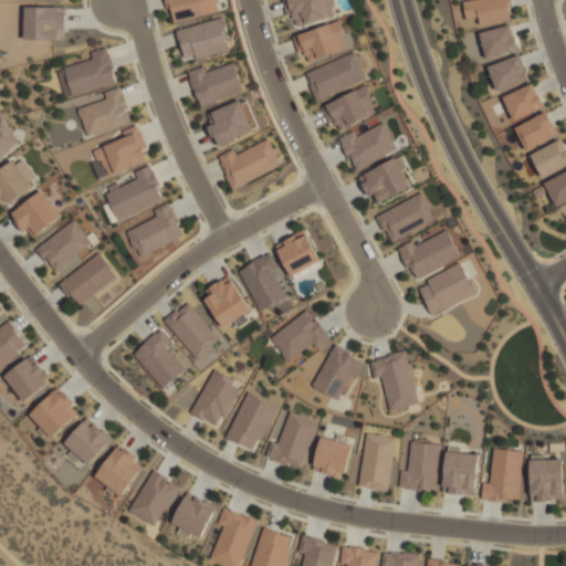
[(166,0),(217,0),(218,1),(217,1),(219,11),(176,21),(173,8),(169,9),(166,0)]
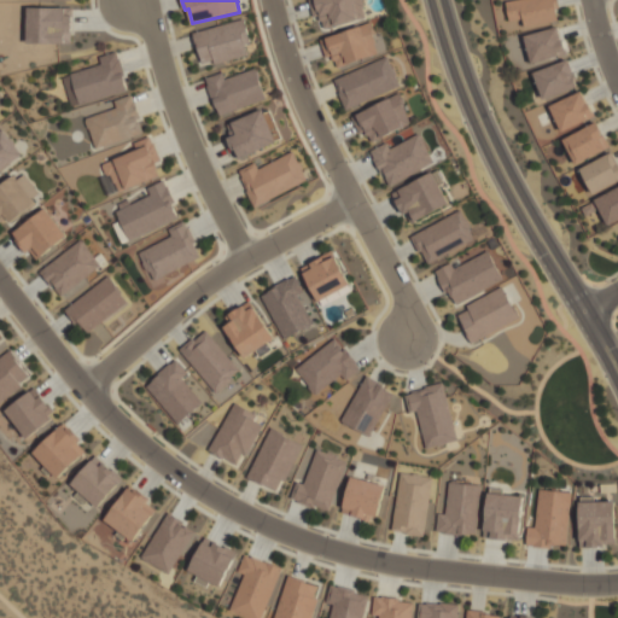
[(315,0),(322,28),(367,17),(362,0),(315,0)]
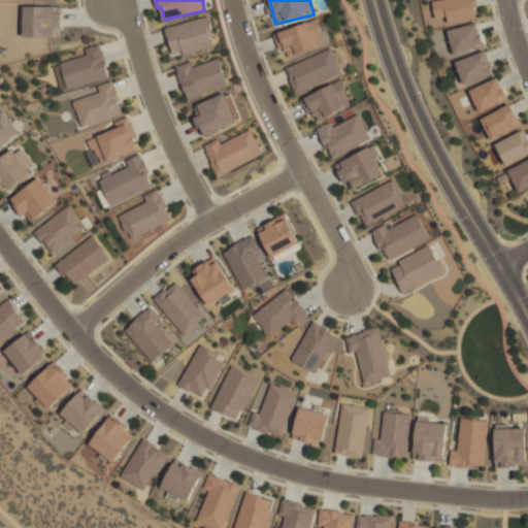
[(433,1),(438,0),(476,0),(477,6),(474,7),(476,18),(449,24),(448,15),(436,18),(433,1)]
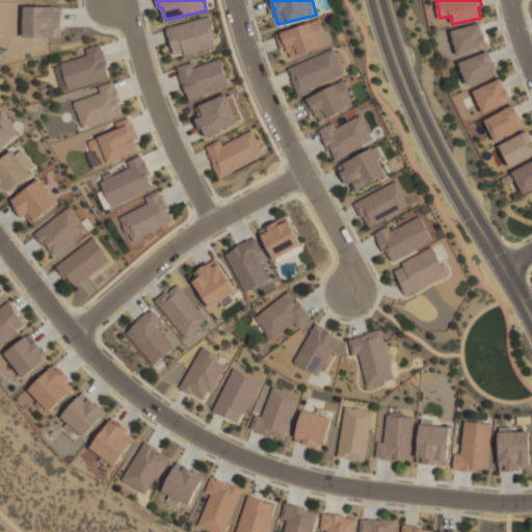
[(24,6),(64,6),(64,14),(65,14),(65,26),(63,26),(63,37),(24,37),(24,6)]
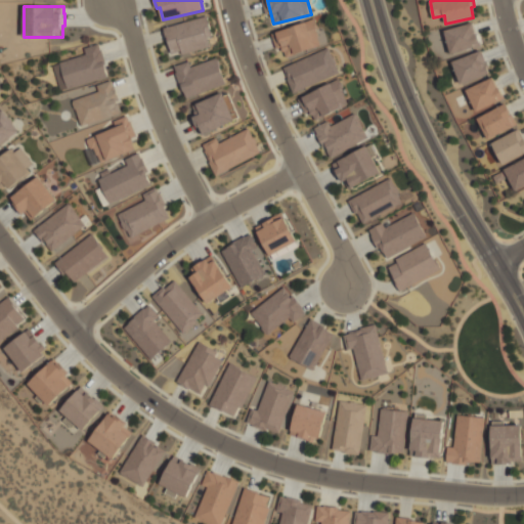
[(165,28),(207,16),(213,36),(208,37),(210,46),(183,53),(182,50),(173,53),(169,38),(168,38),(165,28)]
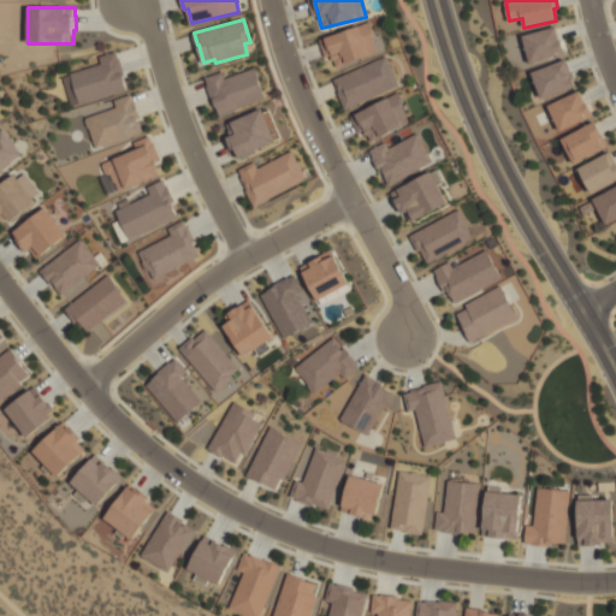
[(335,67),(383,52),(373,22),(325,36),(335,67)]
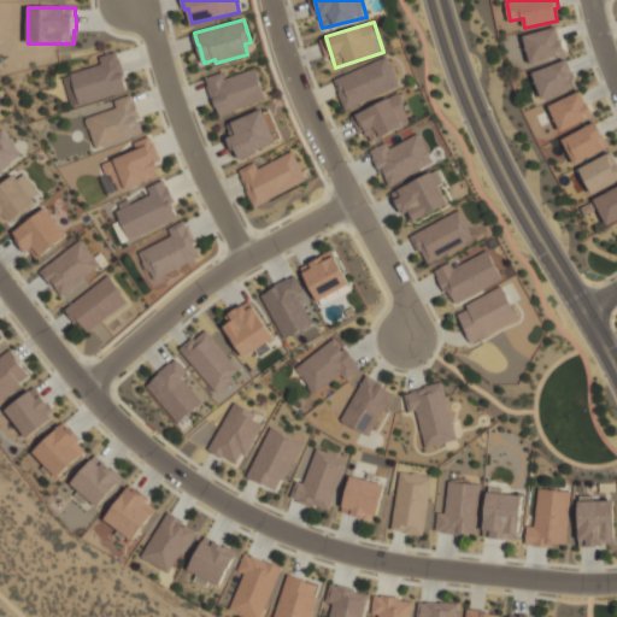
[(522,36),(530,64),(565,54),(557,27),(522,36)]
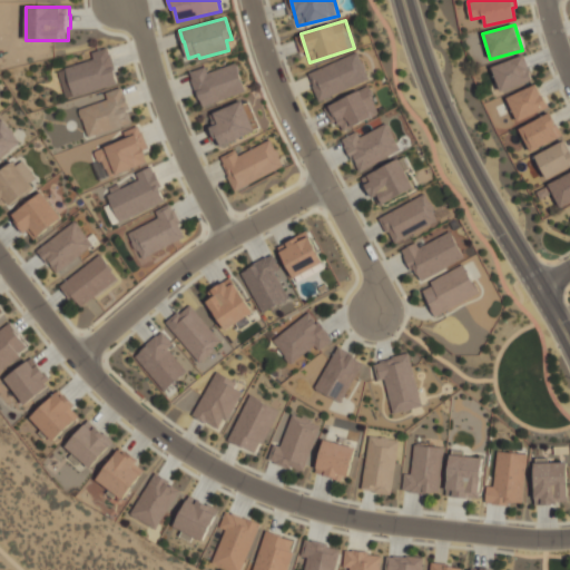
[(75,96),(75,95),(67,97),(59,71),(67,69),(66,68),(95,59),(92,52),(108,47),(115,69),(114,69),(116,75),(115,75),(117,82),(75,96)]
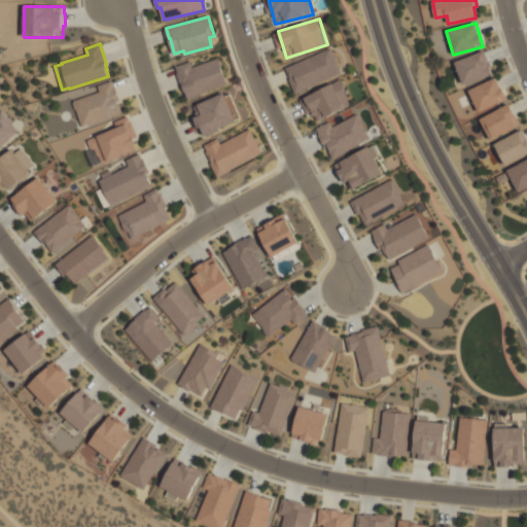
[(286,68),(330,48),(341,72),(295,93),(289,79),(291,78),(286,68)]
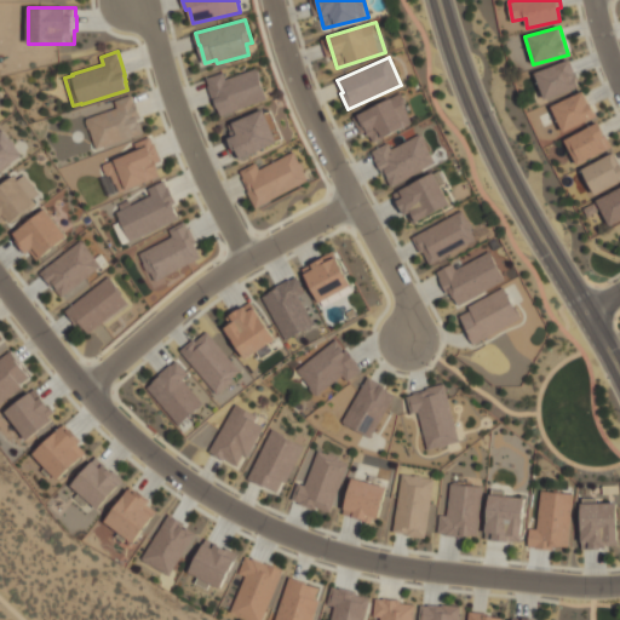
[(534,74),(545,101),(580,86),(569,59),(534,74)]
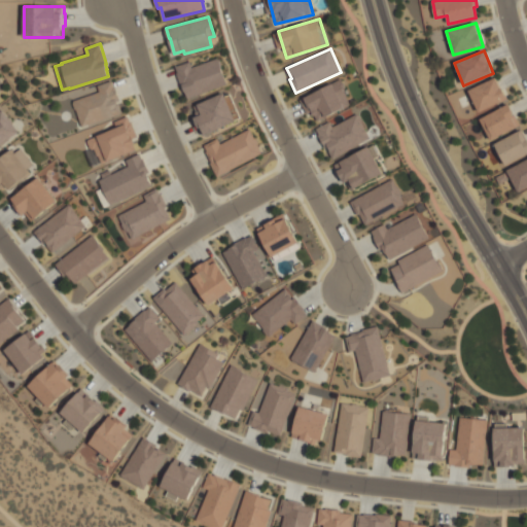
[(188,98),(186,92),(185,92),(182,83),(181,83),(177,73),(179,72),(177,66),(190,62),(192,67),(217,59),(226,83),(188,98)]
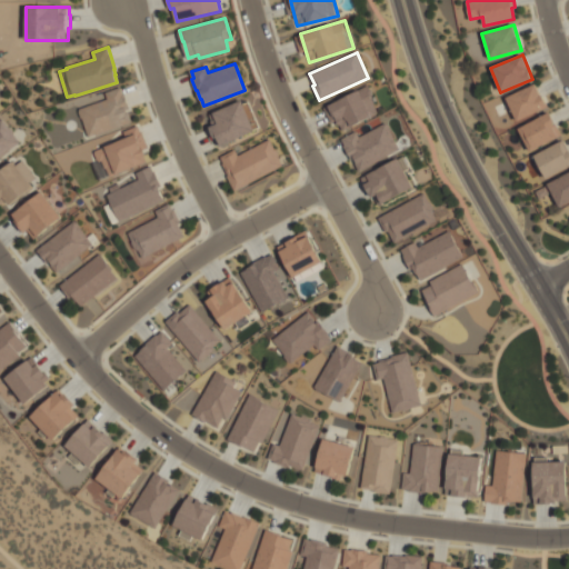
[(515,120),(546,110),(537,85),(506,96),(515,120)]
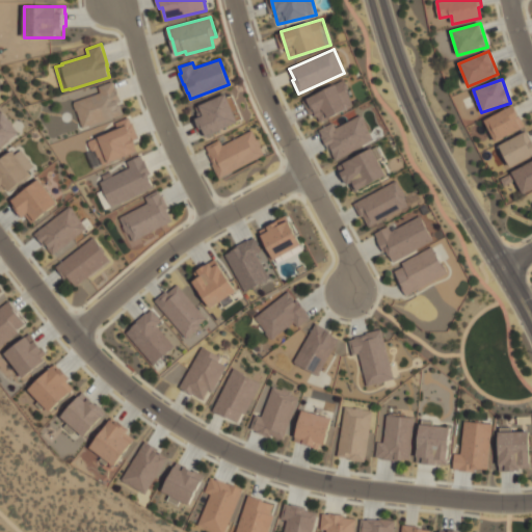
[(83,127),(75,102),(102,92),(100,86),(114,81),(121,101),(117,102),(120,106),(121,105),(123,113),(83,127)]
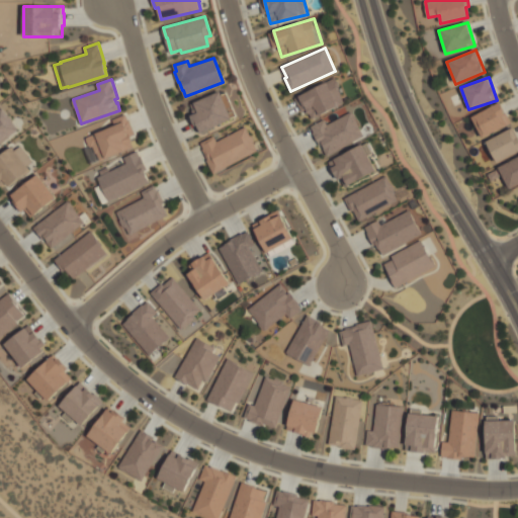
[(297,94),(309,119),(345,104),(334,79),(297,94)]
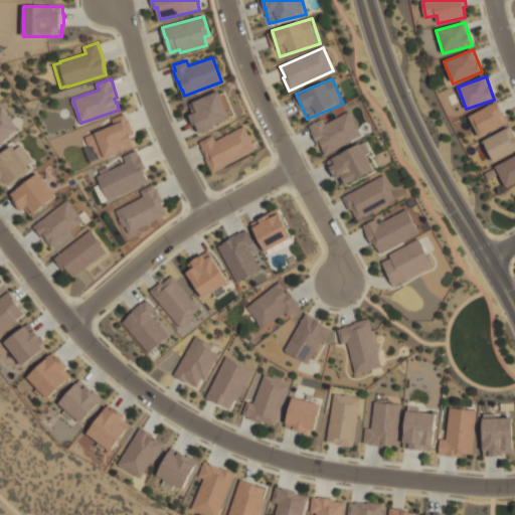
[(190,104),(218,91),(230,118),(200,131),(197,124),(195,125),(190,115),(193,114),(191,110),(192,109),(190,104)]
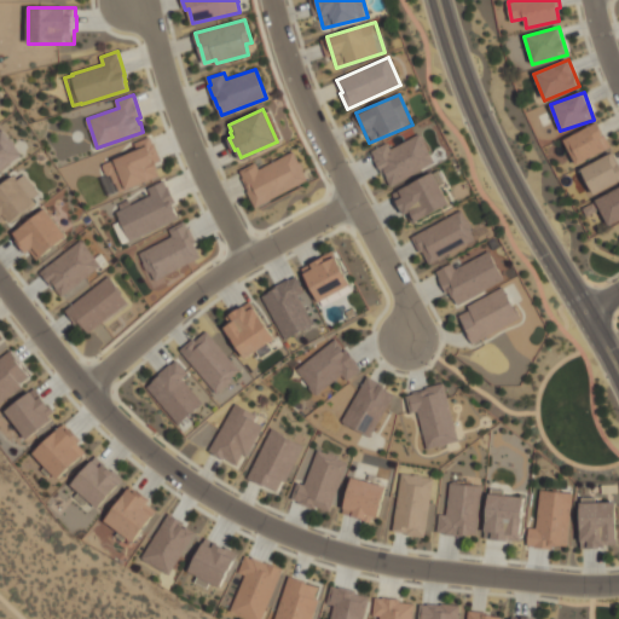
[(599,123),(563,138),(574,165),(609,150),(599,123)]
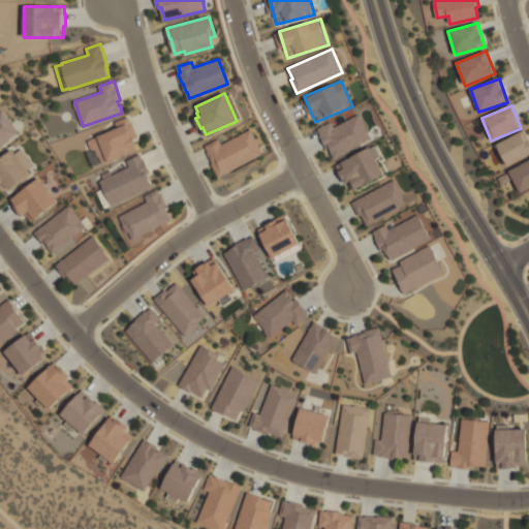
[(0,147),(0,112),(3,110),(21,131),(0,147)]
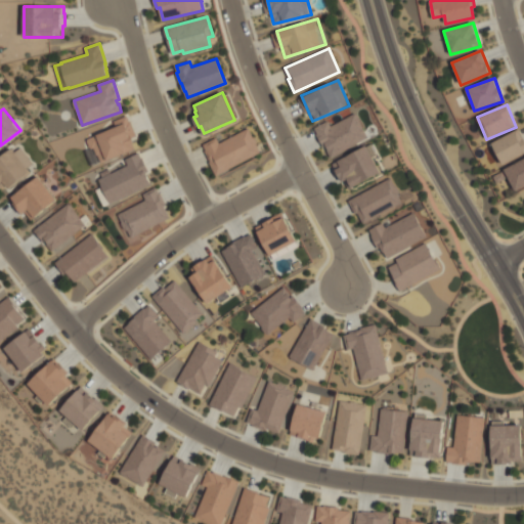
[(332,158),(326,148),(328,148),(326,146),(324,147),(316,134),(318,133),(315,128),(328,121),(331,126),(355,113),(368,137),(332,158)]
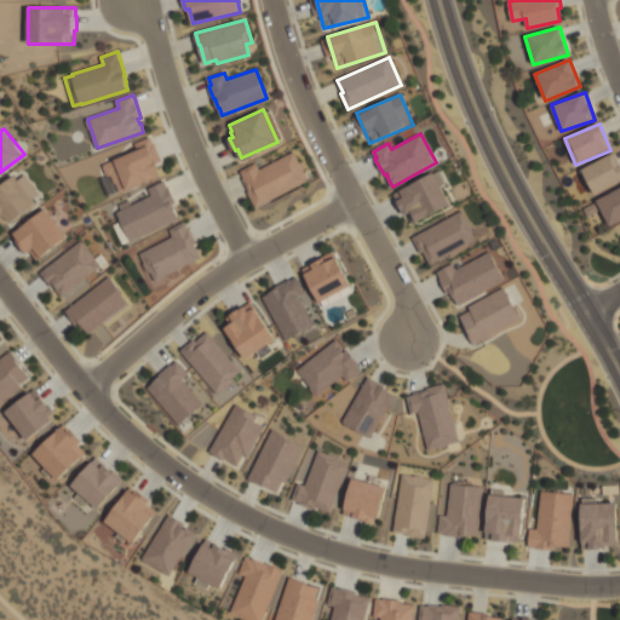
[(104,164),(138,150),(136,143),(151,137),(161,160),(155,162),(160,174),(121,191),(118,183),(115,183),(112,174),(109,176),(104,164)]
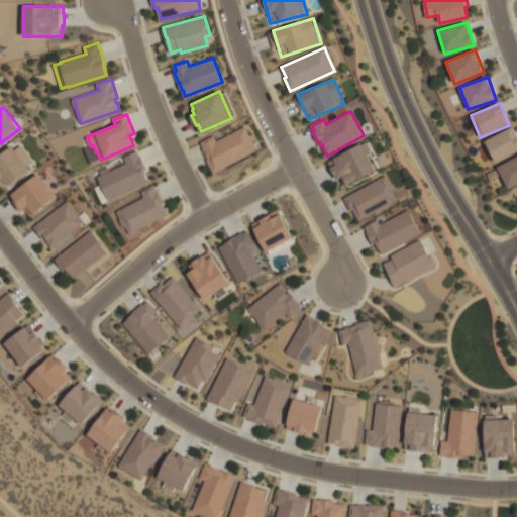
[(256,150),(214,173),(207,160),(208,160),(203,148),(204,148),(201,142),(214,135),(217,141),(244,127),(256,150)]
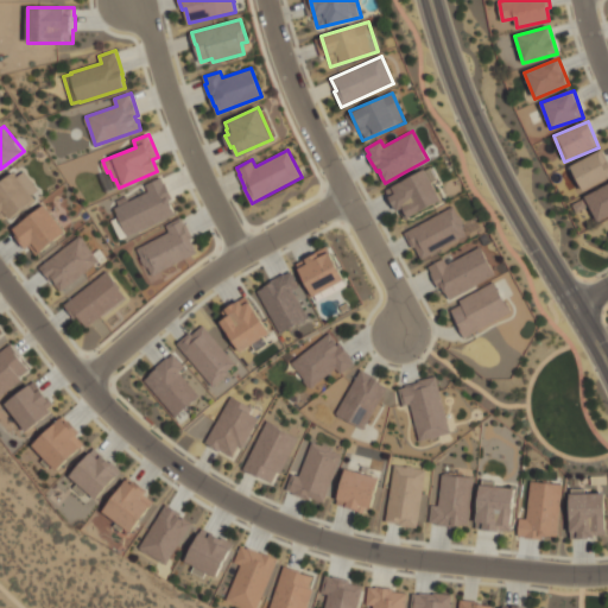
[(581,190),(607,178),(607,163),(603,151),(570,164),(581,190)]
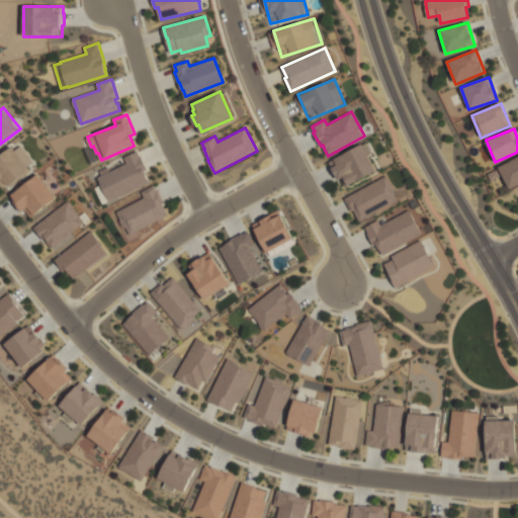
[(342,187),(376,172),(364,145),(330,159),(342,187)]
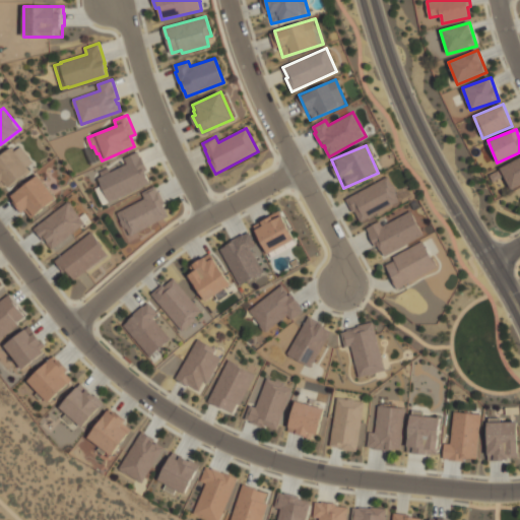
[(0,181),(0,156),(12,147),(30,171),(9,187),(4,181),(1,183),(0,181)]
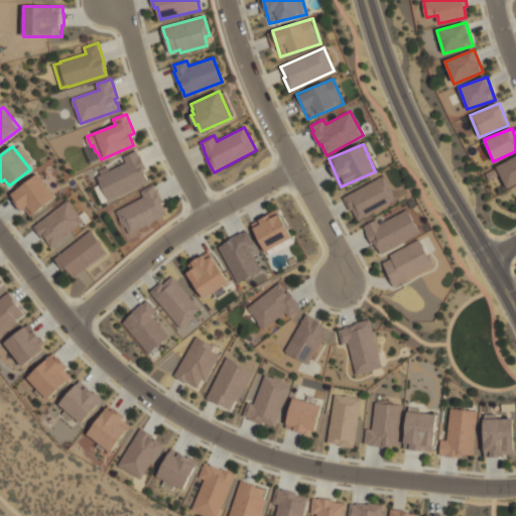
[(108,201),(106,197),(107,196),(98,176),(127,162),(124,156),(137,151),(139,156),(140,156),(146,168),(143,169),(146,174),(144,175),(147,181),(108,201)]
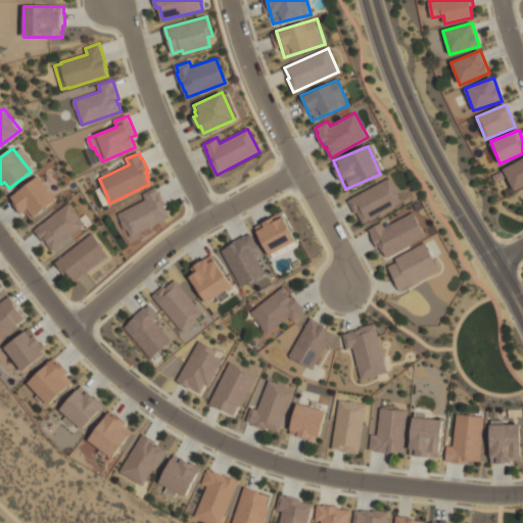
[(512,190),(522,185),(522,158),(503,168),(512,190)]
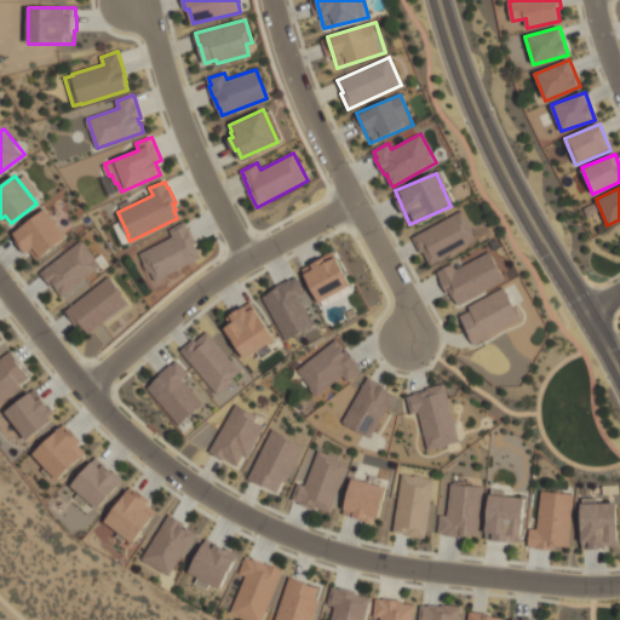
[(15,233),(46,208),(68,236),(38,259),(30,252),(28,254),(17,240),(18,239),(15,233)]
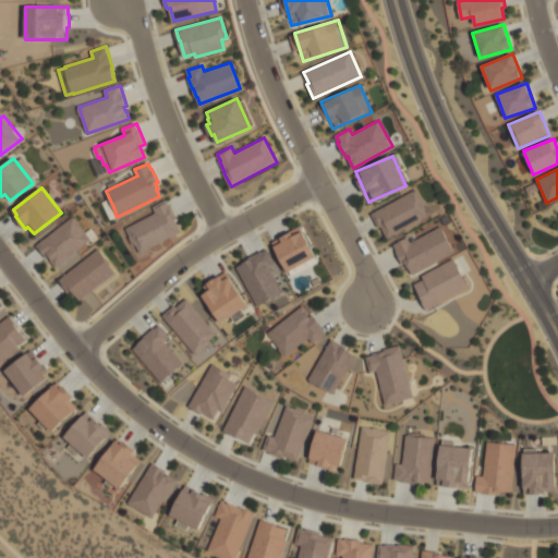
[(372,214),(416,190),(425,207),(424,207),(428,216),(388,238),(381,226),(379,228),(372,214)]
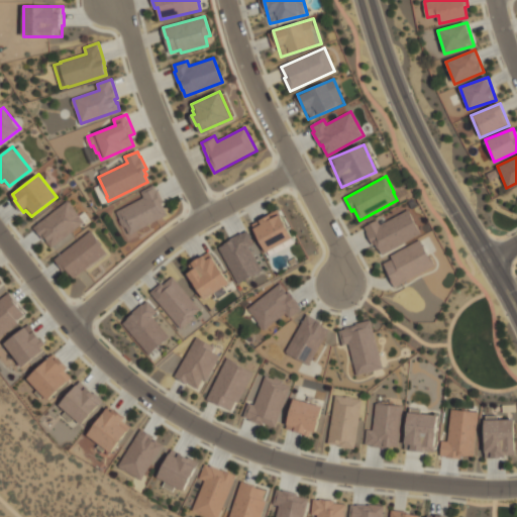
[(117,211),(144,197),(141,192),(154,185),(164,203),(162,204),(168,215),(130,234),(126,227),(125,227),(117,211)]
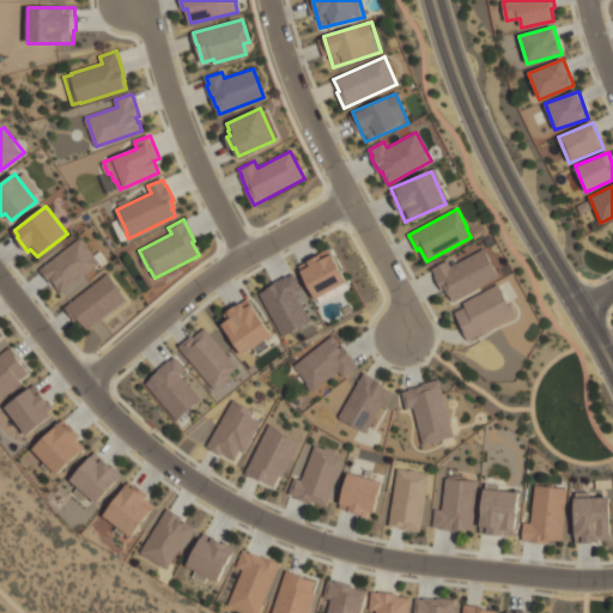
[(41,269),(80,237),(101,262),(61,293),(54,285),(56,284),(54,281),(52,284),(41,269)]
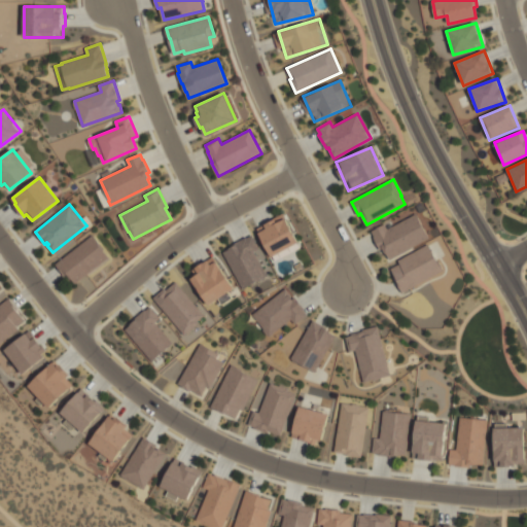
[(258,229),(275,219),(275,218),(283,214),(299,242),(273,256),(258,229)]
